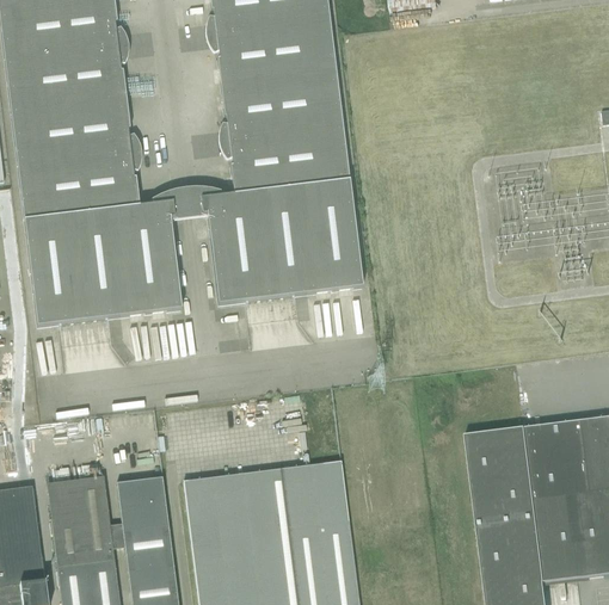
[(0,0),(0,12),(38,325),(183,307),(172,218),(209,215),(220,302),(363,284),(328,0),(211,0),(213,8),(214,7),(215,14),(210,14),(208,20),(207,26),(207,34),(208,39),(210,45),(215,50),(220,49),(220,56),(219,56),(226,115),(227,115),(228,122),(223,121),(221,128),(220,134),(220,140),(221,147),(223,152),(228,158),(233,155),(233,162),(232,164),(235,192),(221,193),(222,189),(213,186),(204,185),(196,185),(186,186),(178,187),(170,190),(161,193),(153,197),(154,202),(141,204),(137,174),(135,176),(134,167),(139,168),(142,162),(143,156),(142,149),(141,143),(139,137),(135,131),(130,134),(129,127),(131,127),(124,68),(122,68),(121,61),(127,61),(129,55),(130,49),(129,43),(128,36),(125,31),(122,25),(117,26),(116,19),(118,19),(116,0),(0,0)]
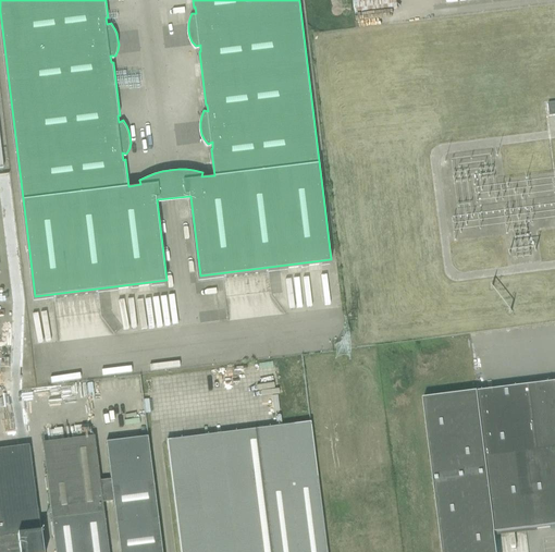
[(398,4),(398,0),(355,0),(356,10),(398,4)]
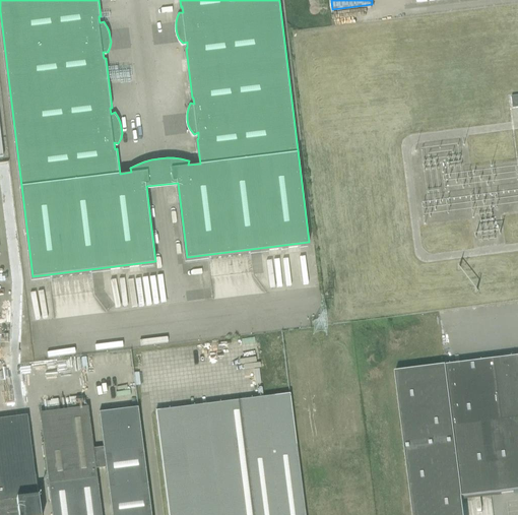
[(0,170),(1,170),(14,278),(11,361),(18,412),(28,411),(21,360),(24,276),(10,157),(0,158),(0,170)]
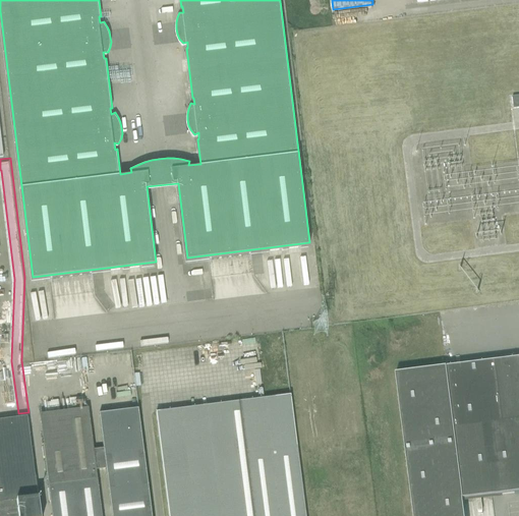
[(415,515),(466,515),(464,495),(495,491),(518,486),(518,353),(397,369),(415,515)]
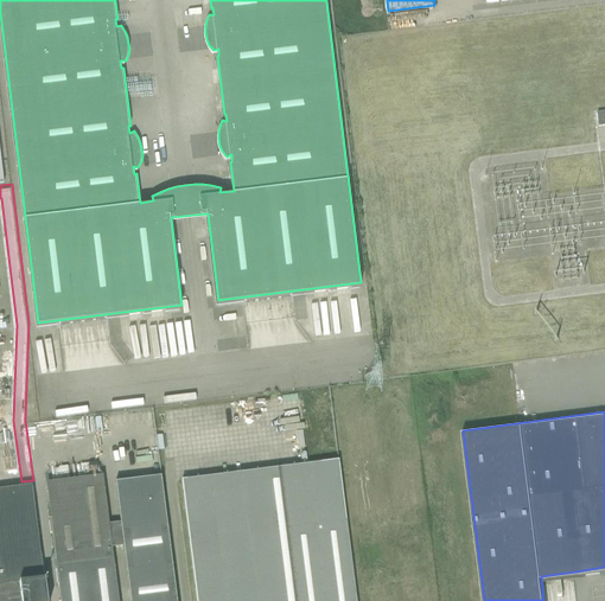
[(357,600),(339,456),(266,465),(184,475),(199,600),(357,600)]
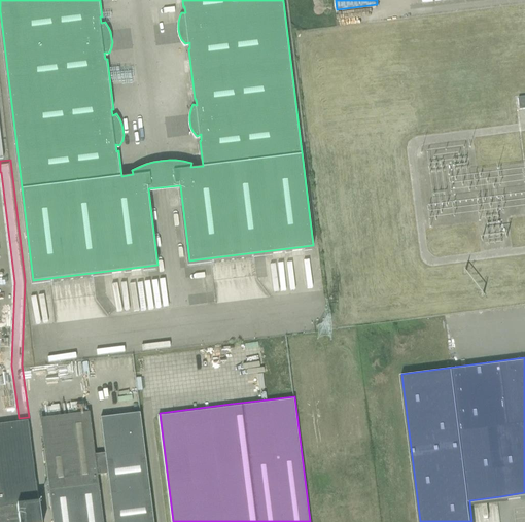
[(104,521),(98,473),(96,451),(91,410),(41,416),(55,521),(104,521)]
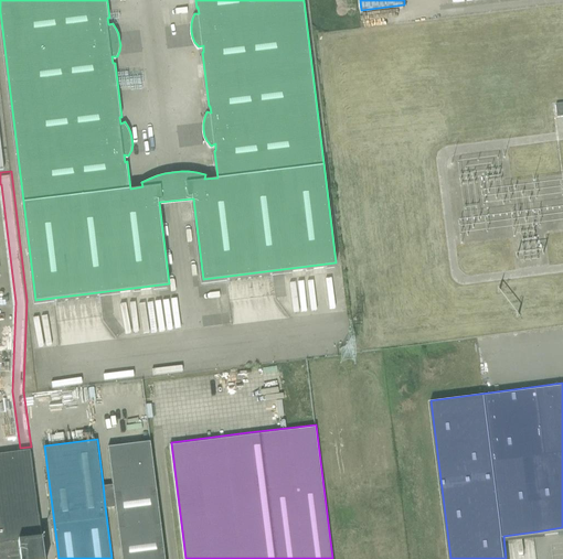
[(114,482),(103,483),(105,506),(117,505),(123,558),(166,558),(151,439),(109,444),(114,482)]
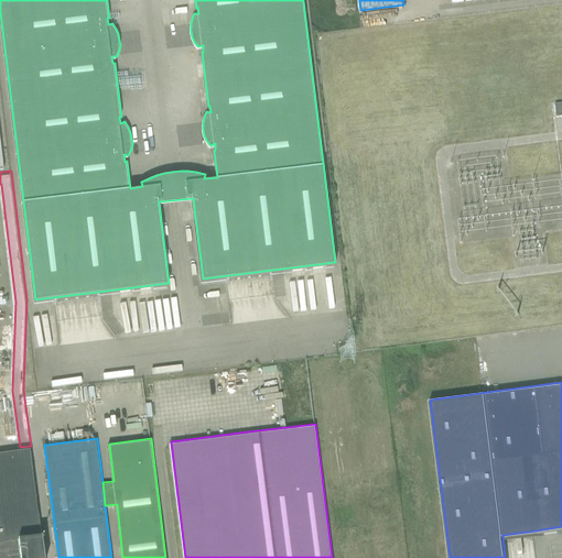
[(31,446),(20,447),(0,449),(0,557),(44,557),(32,466),(38,465),(35,452),(32,452),(31,446)]
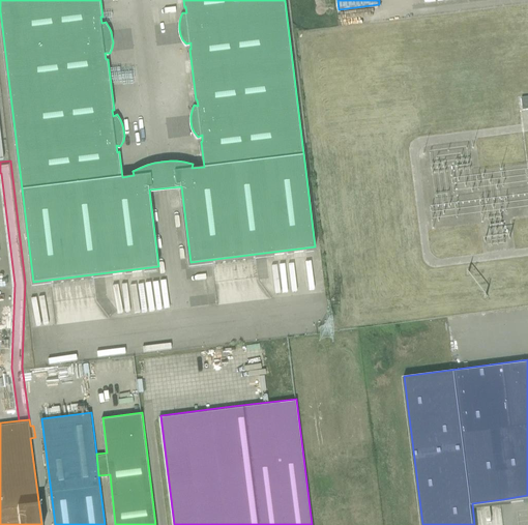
[(503,524),(502,514),(478,516),(479,524),(489,523),(489,524),(494,524),(494,523),(500,522),(500,524),(503,524)]
